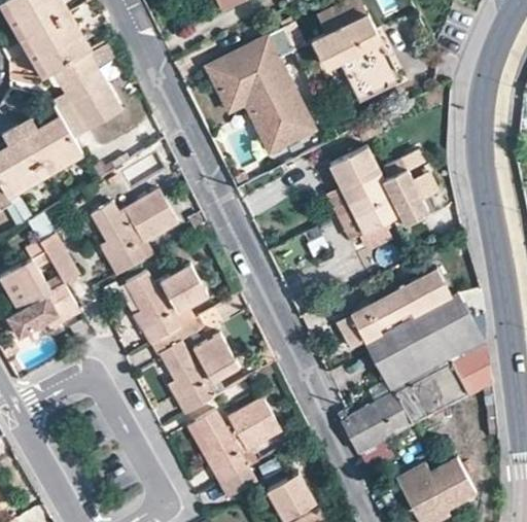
[(12,27),(22,42),(69,14),(61,0),(9,0),(22,23),(12,27)]
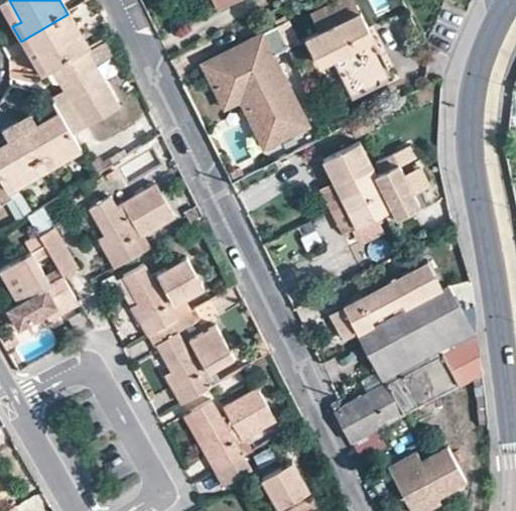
[(213,0),(219,11),(241,0),(213,0)]
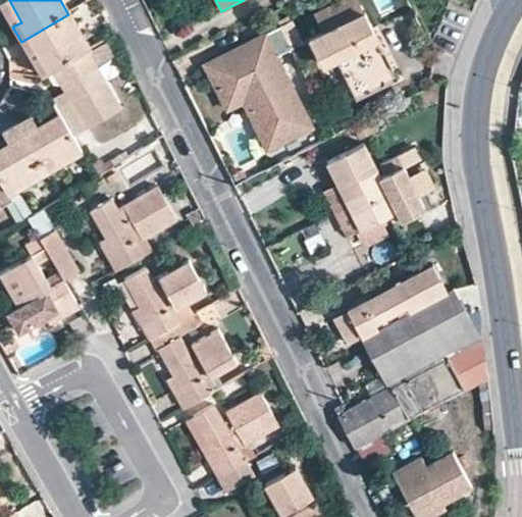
[(346,0),(314,15),(323,35),(363,14),(355,0),(346,0)]
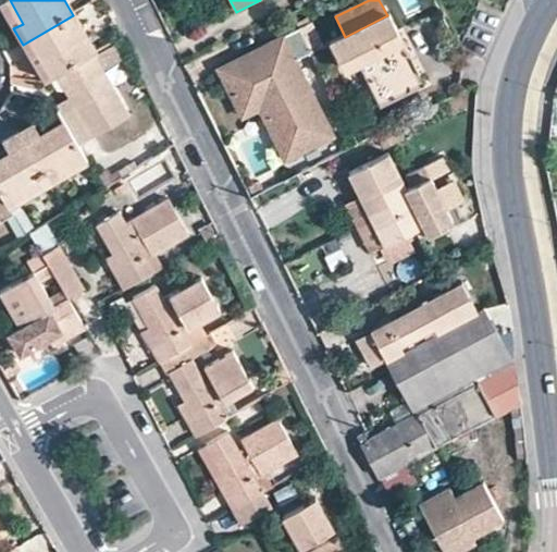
[(41,56),(53,78),(63,73),(96,53),(73,15),(23,45),(32,61),(41,56)]
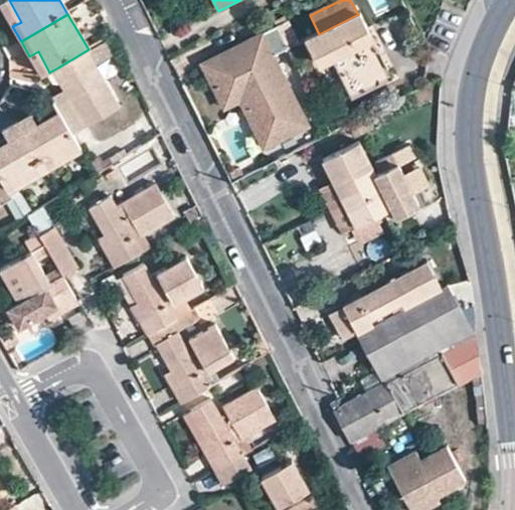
[(332,60),(352,100),(392,79),(358,14),(319,34),(306,41),(319,66),(332,60)]
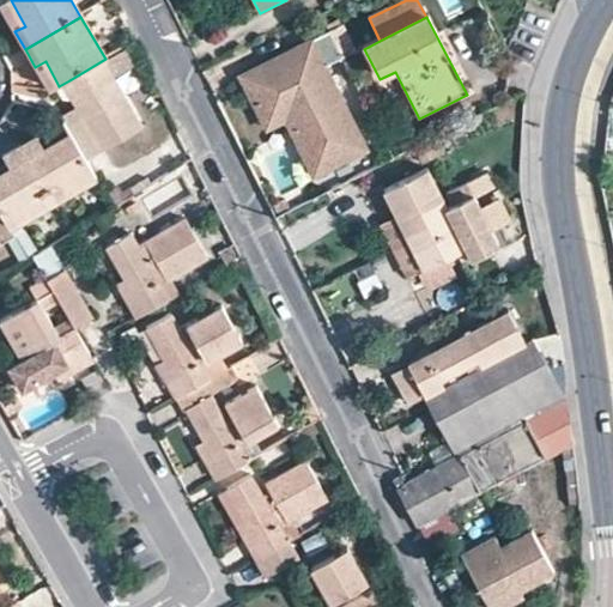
[(343,29),(332,35),(345,61),(356,55),(343,29)]
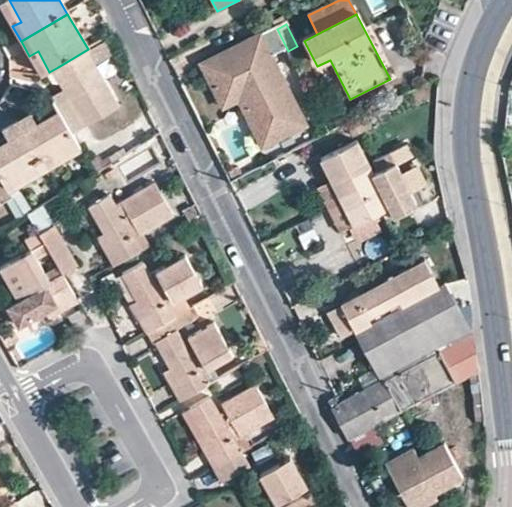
[(308,128),(273,58),(288,51),(277,29),(243,45),(239,59),(230,64),(225,54),(208,63),(204,73),(215,93),(234,83),(257,91),(264,104),(245,114),(263,150),(308,128)]
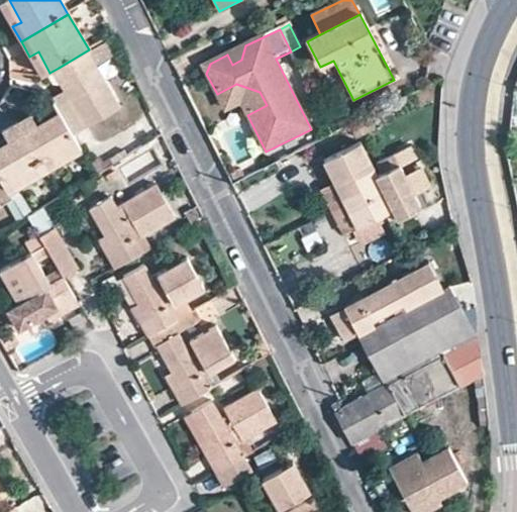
[(241,60),(245,45),(227,55),(232,65),(241,60)]
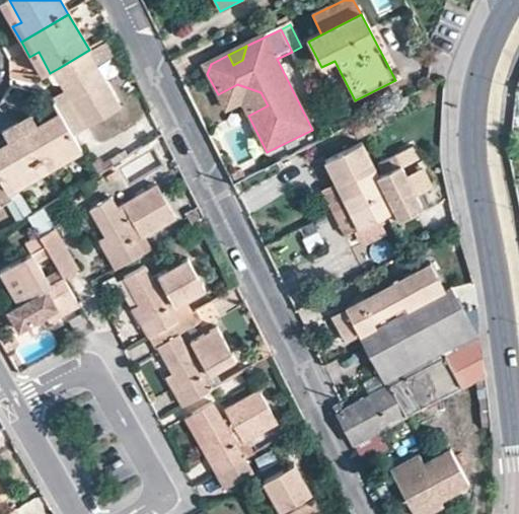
[(59,116),(72,138),(121,111),(85,53),(59,68),(76,97),(55,109),(59,116)]
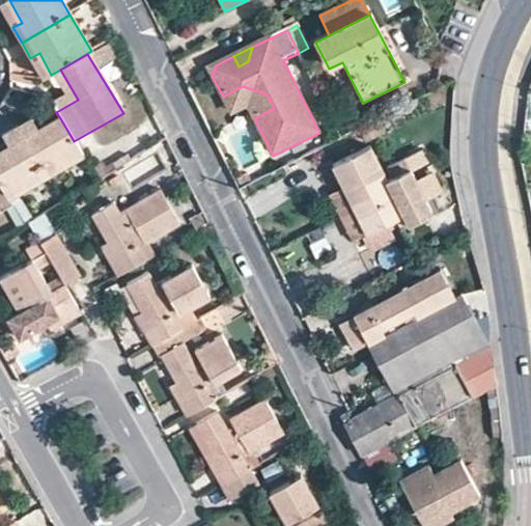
[(60,70),(51,75),(70,104),(78,100),(60,70)]
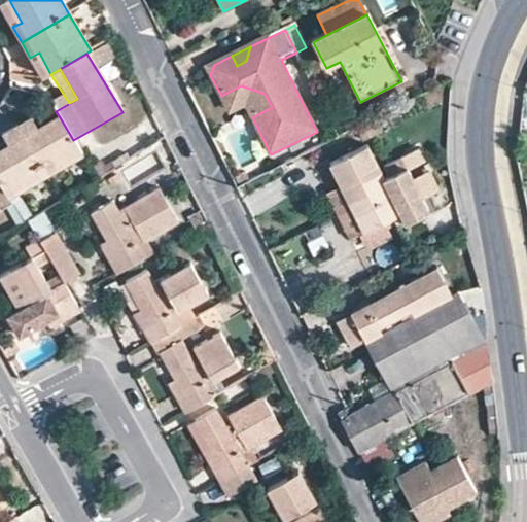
[(265,94),(241,85),(221,96),(231,114),(247,106),(252,117),(272,107),(265,94)]
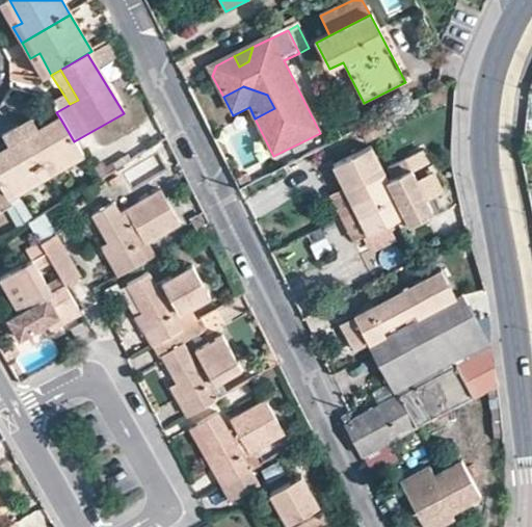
[(17,129),(46,179),(83,157),(74,141),(60,119),(40,131),(32,120),(17,129)]
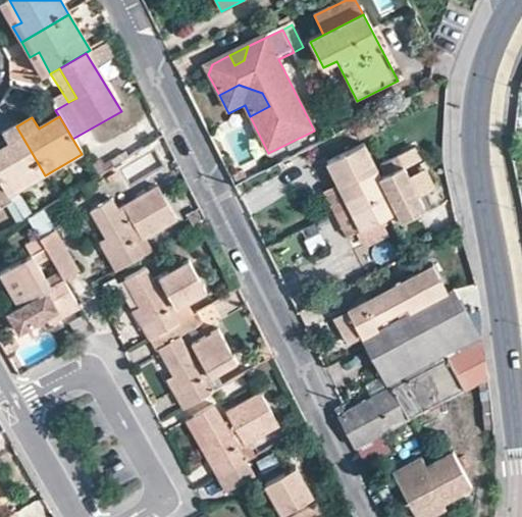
[(0,182),(8,197),(45,175),(16,126),(2,136),(8,145),(0,149),(0,182)]
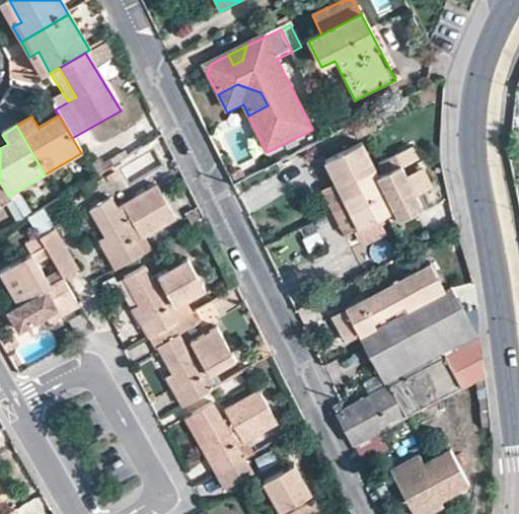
[(135,135),(108,146),(115,160),(142,149),(135,135)]
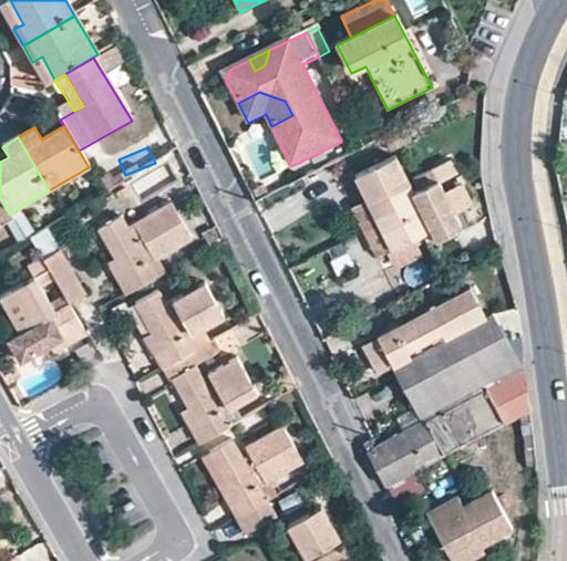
[(368,200),(394,251),(413,241),(431,232),(435,241),(460,229),(436,184),(413,196),(394,162),(357,180),(368,200)]
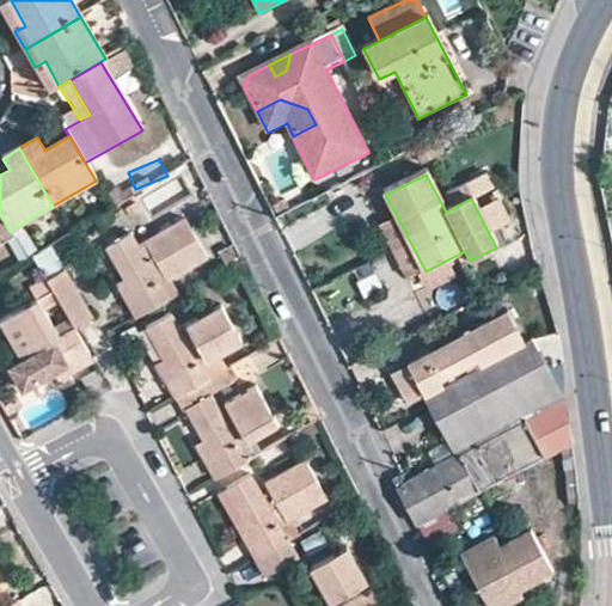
[(135,206),(126,212),(130,219),(141,213),(135,206)]
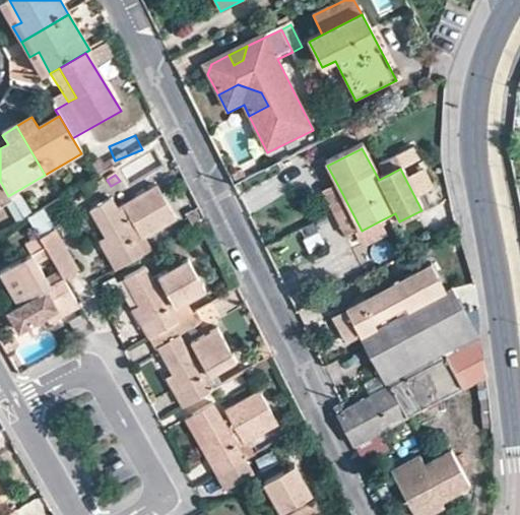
[(0,210),(12,203),(8,196),(0,181),(0,210)]
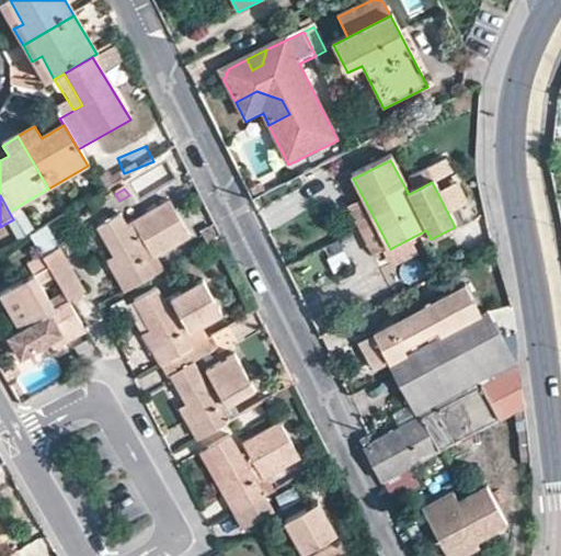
[(382,252),(390,249),(364,199),(345,207),(371,259),(382,252)]
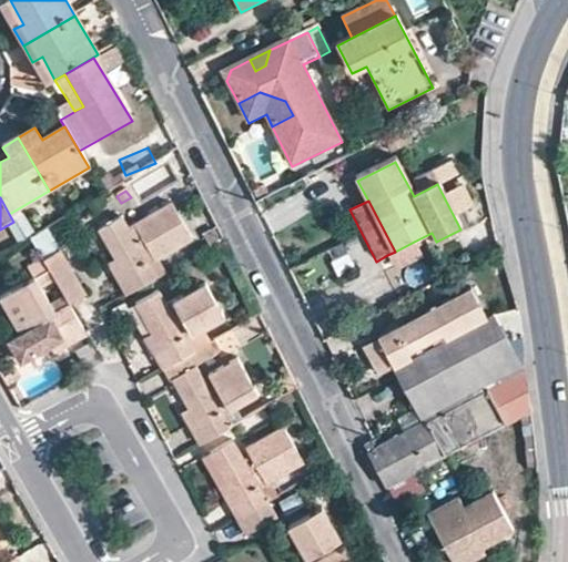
[(117,283),(125,298),(164,276),(155,259),(191,241),(171,206),(127,232),(119,220),(99,231),(115,259),(125,277),(117,283)]
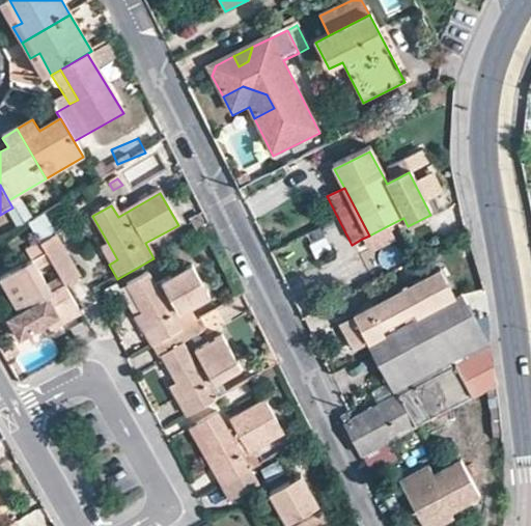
[(369,236),(362,239),(369,254),(394,241),(387,226),(369,236)]
